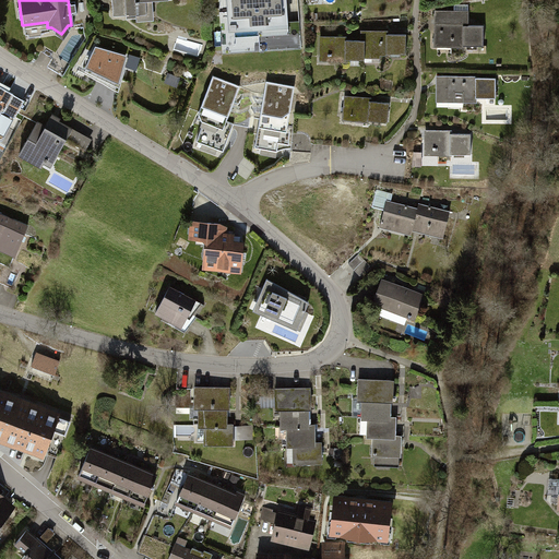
[(110,0),(111,14),(134,13),(134,21),(152,20),(151,0),(110,0)]
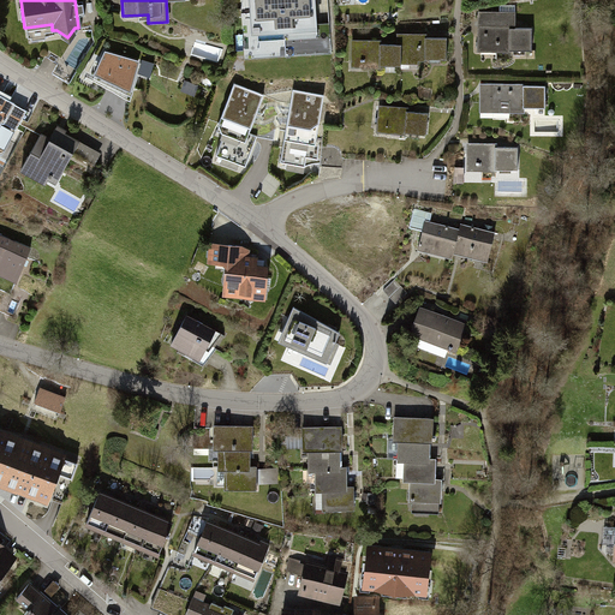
[(249,0),(252,37),(318,31),(315,0),(249,0)]
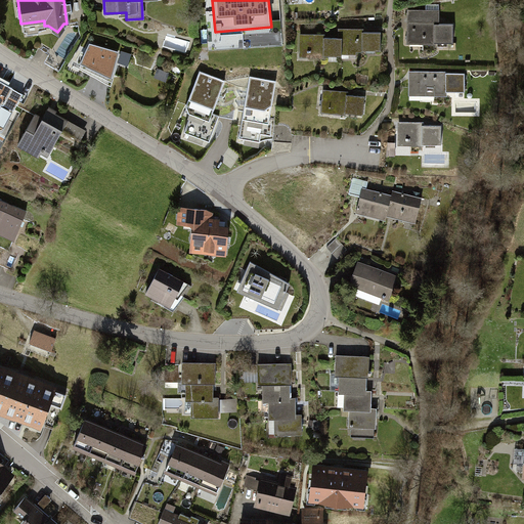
[(411,17),(412,47),(459,45),(459,28),(442,28),(442,16),(411,17)]
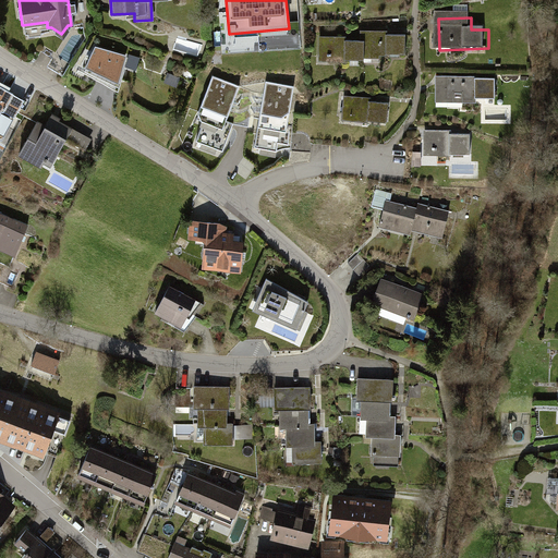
[(326,39),(325,62),(343,63),(343,64),(367,65),(367,60),(391,60),(392,59),(410,59),(411,41),(391,41),(391,36),(367,35),(366,47),(350,46),(350,40),(326,39)]
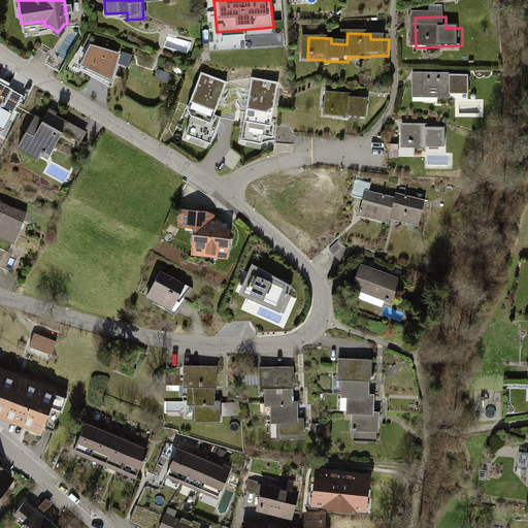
[(77,62),(111,77),(119,51),(87,41),(77,62)]
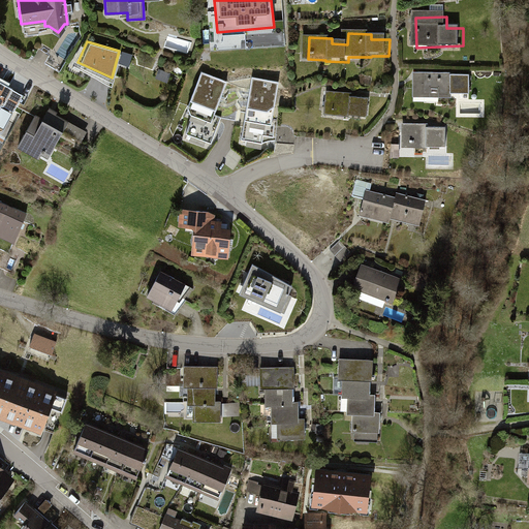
[(130,64),(134,53),(124,50),(120,61),(130,64)]
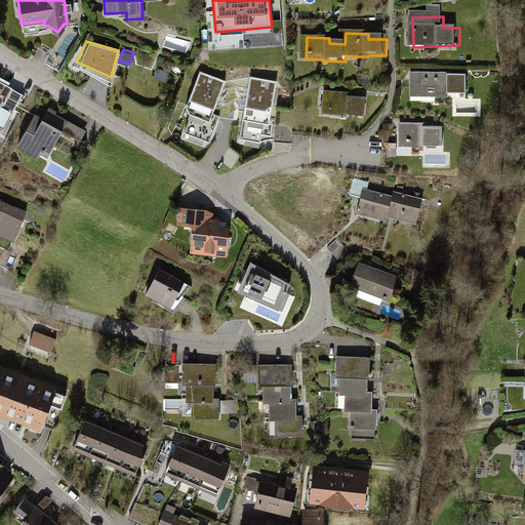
[(226,81),(200,72),(185,112),(191,115),(184,132),(210,143),(219,116),(213,114),(226,81)]
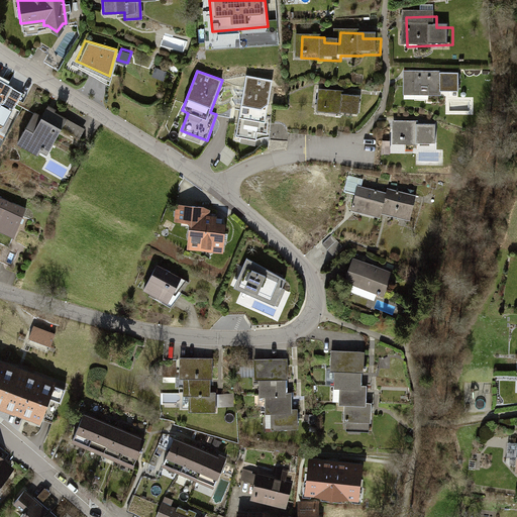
[(273,81),(246,76),(236,136),(255,140),(256,132),(267,133),(269,123),(266,123),(273,81)]
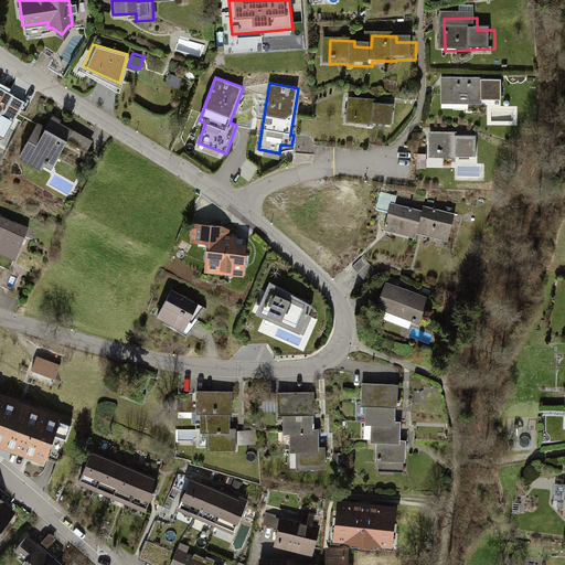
[(489,84),(456,84),(456,104),(504,104),(504,89),(489,89),(489,84)]
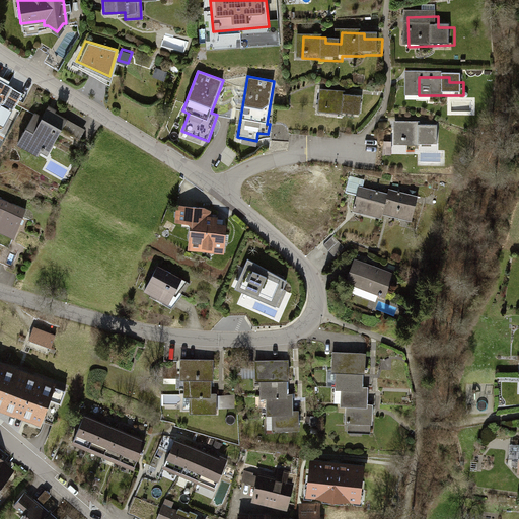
[(23,93),(0,80),(0,133),(1,134),(23,93)]
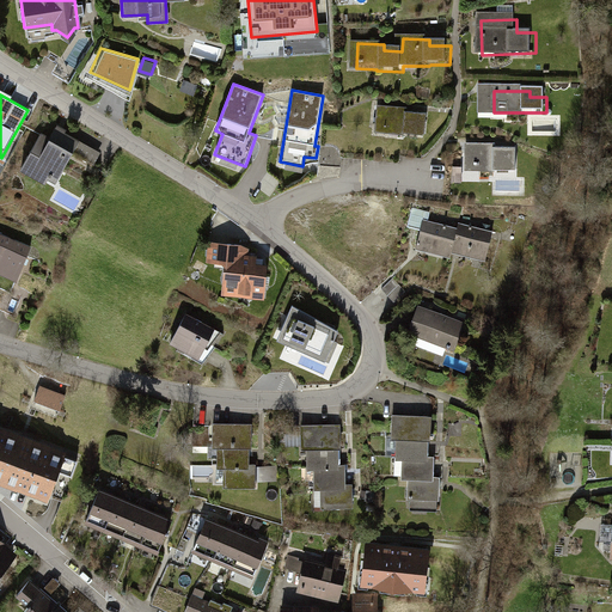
[(381,111),(381,136),(405,138),(405,141),(428,142),(428,116),(409,115),(409,111),(381,111)]
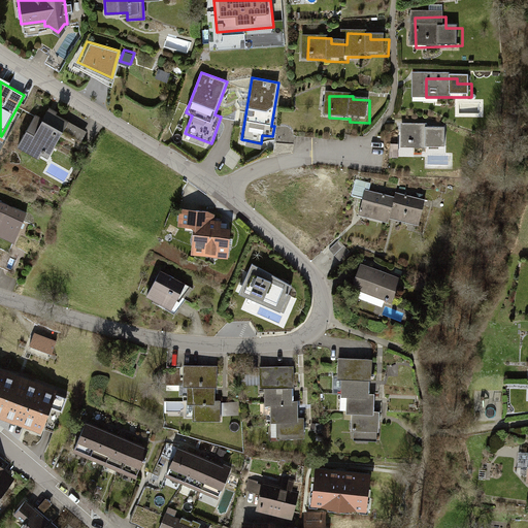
[(35,116),(19,145),(39,157),(47,142),(55,146),(68,122),(48,111),(43,120),(35,116)]
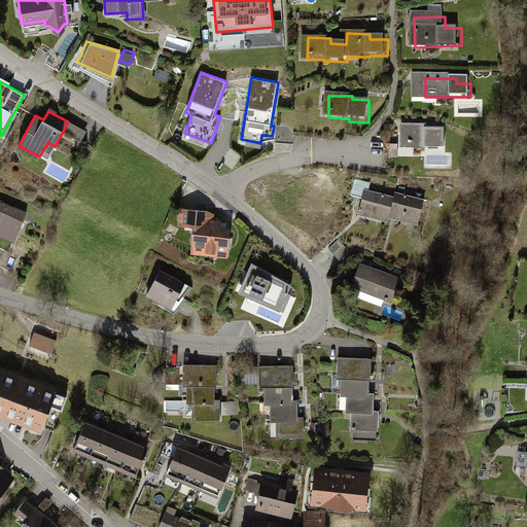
[(83,137),(89,129),(70,118),(66,128),(83,137)]
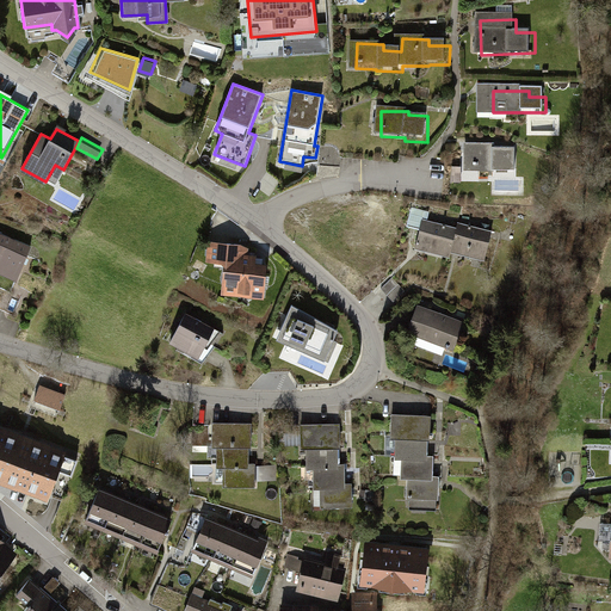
[(321,161),(341,162),(343,147),(322,144),(321,161)]
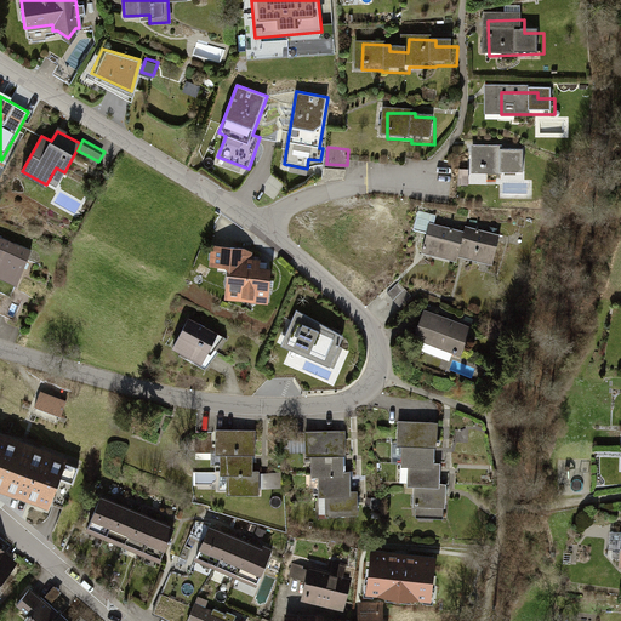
[(479,152),(479,176),(529,175),(529,158),(507,159),(507,151),(479,152)]
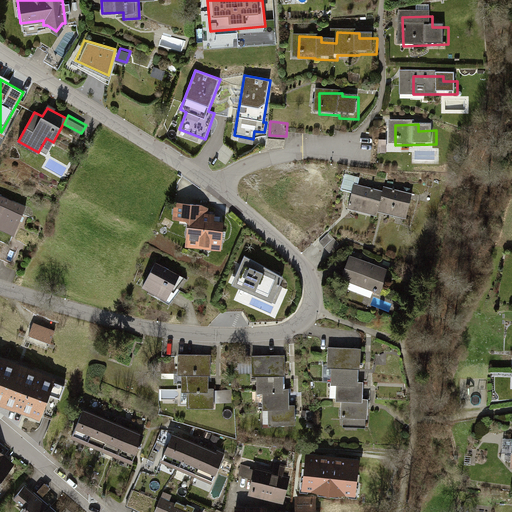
[(270,147),(285,147),(286,137),(270,136),(270,147)]
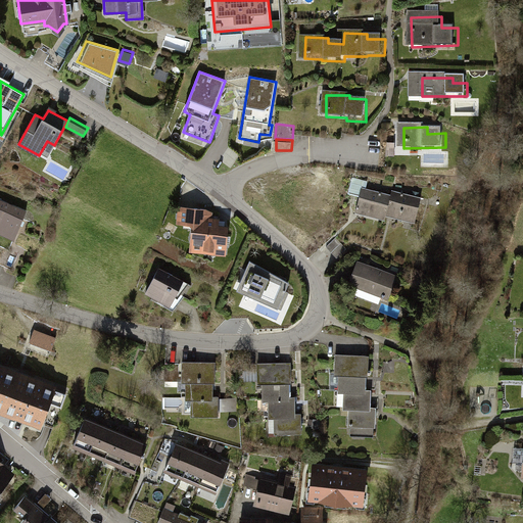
[(369,190),(363,209),(418,228),(424,208),(369,190)]
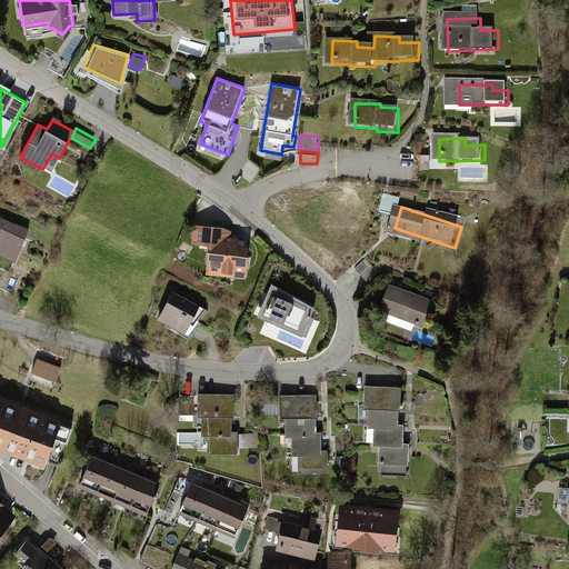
[(0,219),(0,252),(23,262),(35,235),(0,219)]
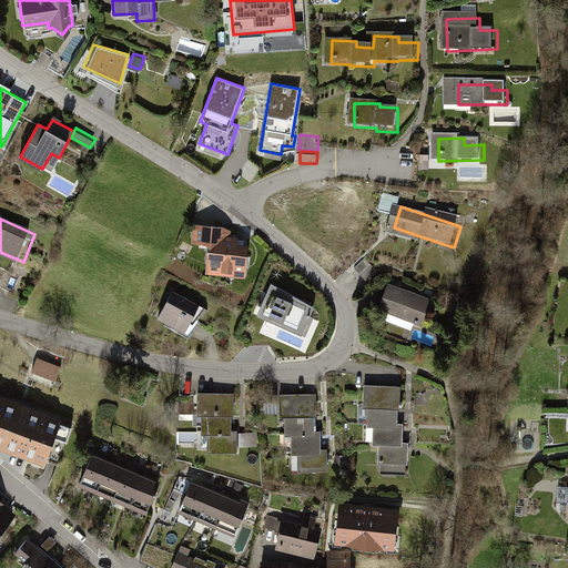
[(202,226),(199,247),(217,250),(213,279),(253,284),(259,255),(246,253),(249,234),(202,226)]
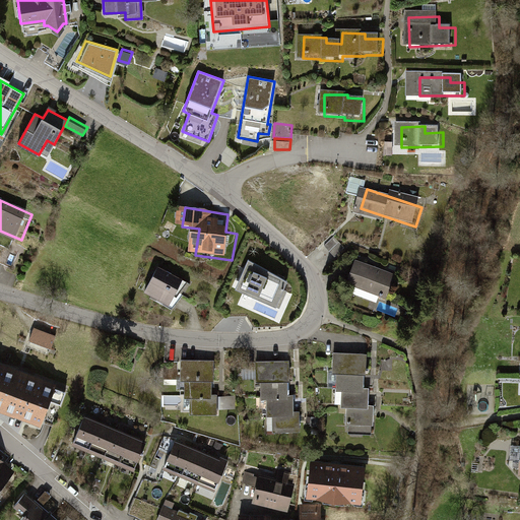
[(335,237),(326,244),(335,255),(345,247),(335,237)]
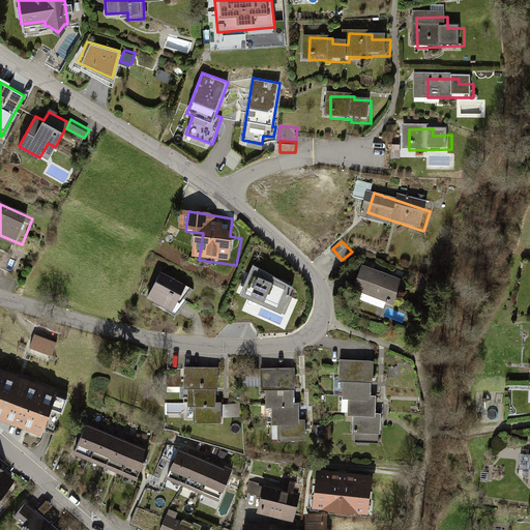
[(255,266),(241,295),(283,313),(293,288),(255,266)]
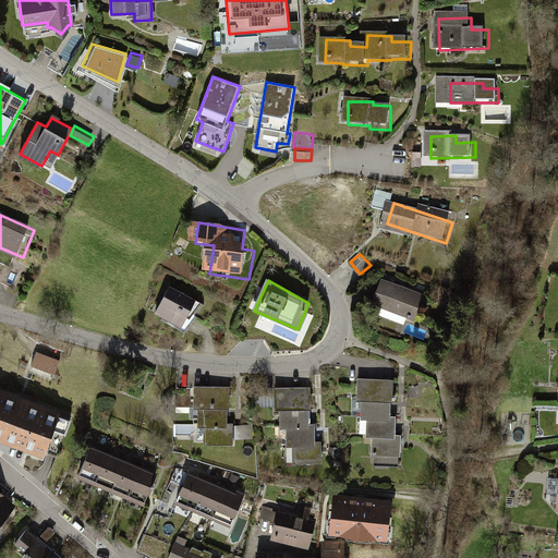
[(388,284),(379,302),(416,319),(425,302),(388,284)]
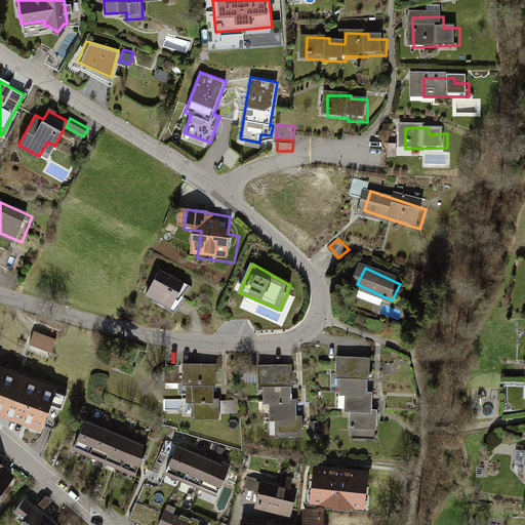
[(165,273),(153,296),(178,310),(191,286),(165,273)]
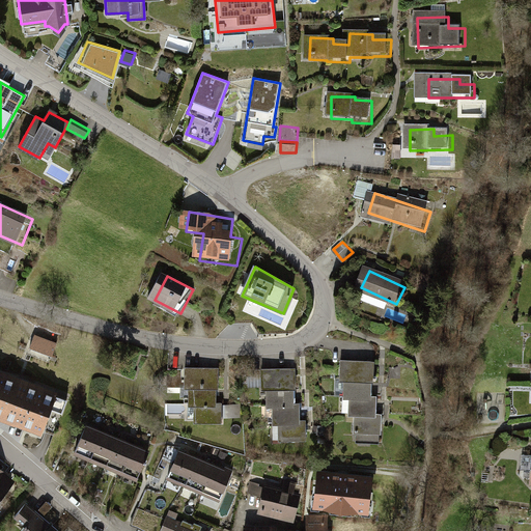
[(58,341),(35,333),(30,346),(53,356),(58,341)]
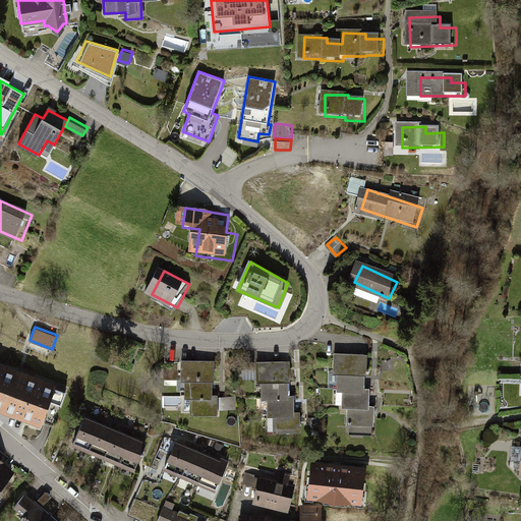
[(370,350),(370,337),(349,337),(349,350),(370,350)]
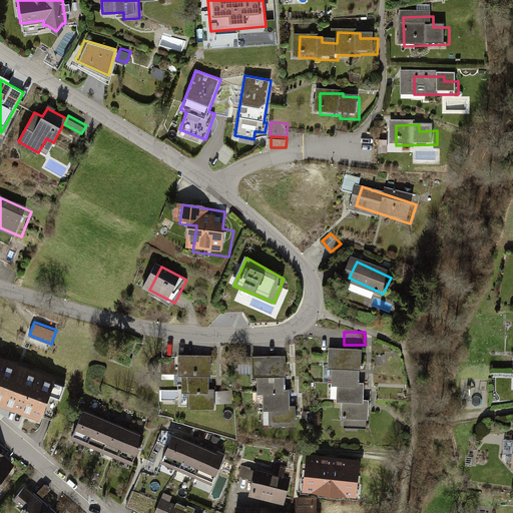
[(338,356),(342,433),(371,431),(367,354),(338,356)]
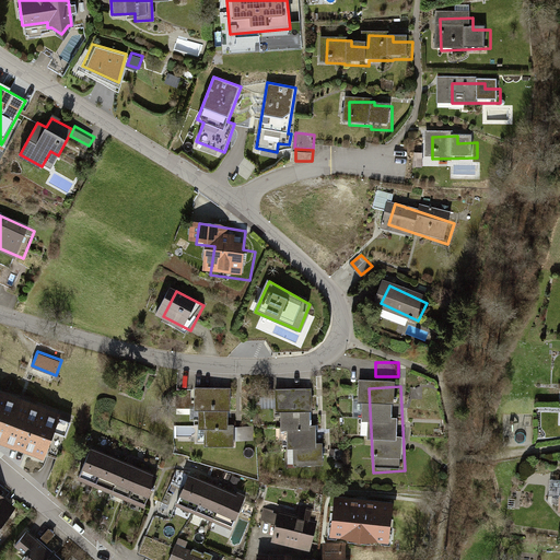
[(0,387),(0,438),(42,454),(59,410),(0,387)]
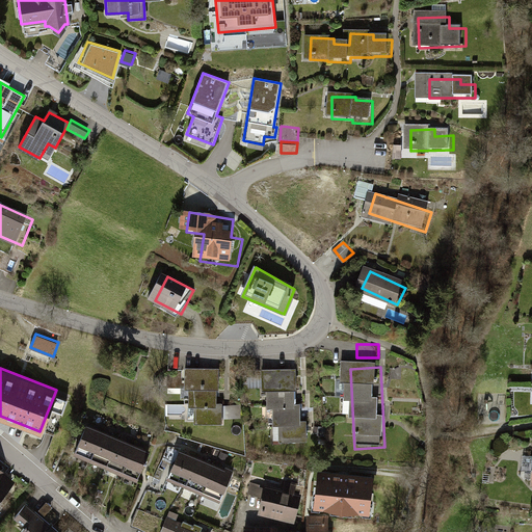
[(195,374),(196,422),(230,421),(228,373),(195,374)]
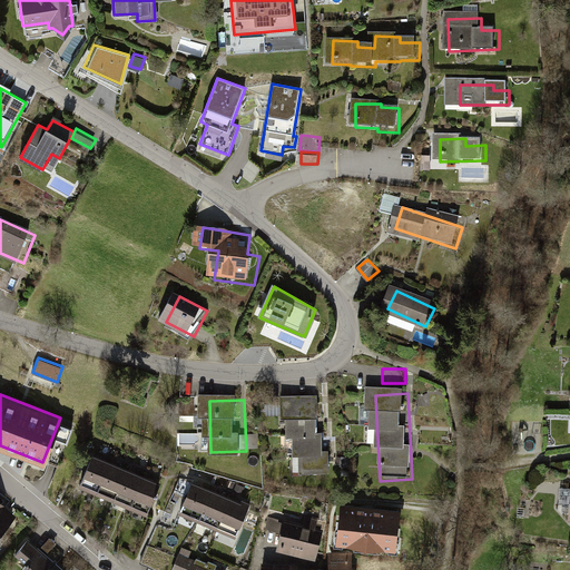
[(293,403),(293,473),(326,473),(326,403),(293,403)]
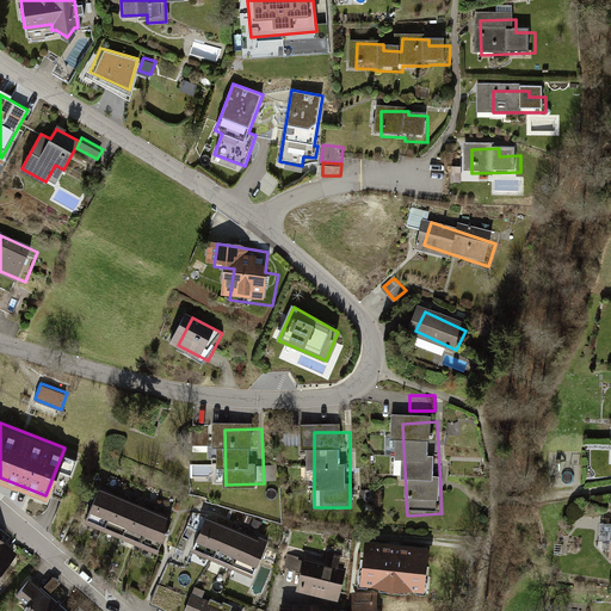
[(106,493),(93,522),(162,553),(176,523),(106,493)]
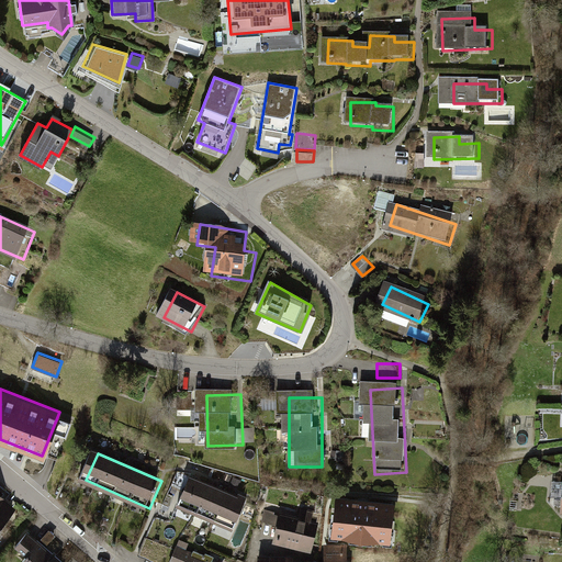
[(192,476),(180,505),(233,528),(244,498),(192,476)]
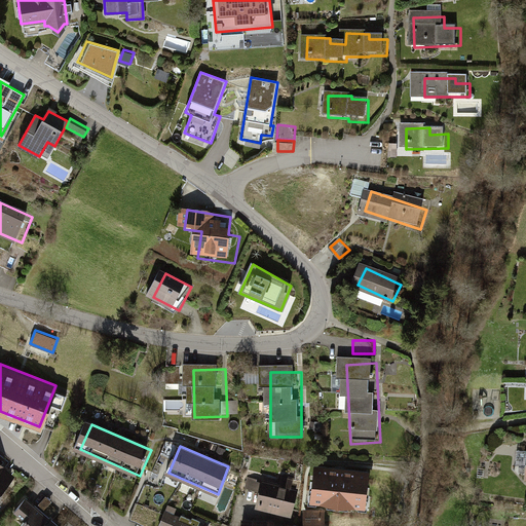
[(0,489),(12,476),(0,464),(0,489)]
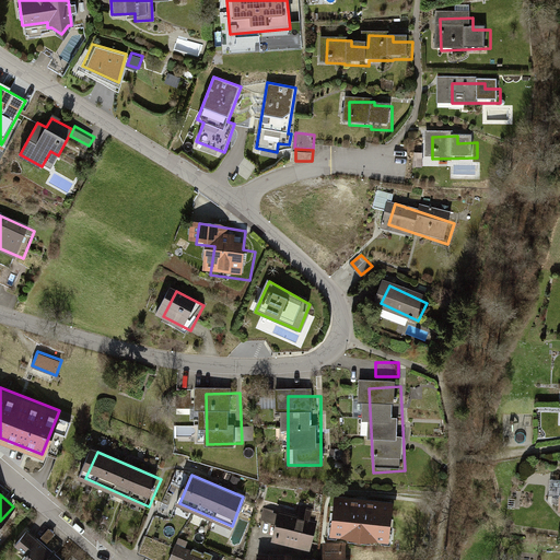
[(394,503),(335,497),(330,538),(389,544),(394,503)]
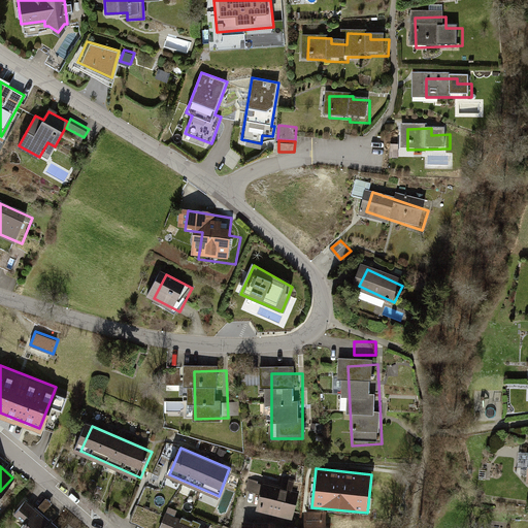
[(268,485),(261,512),(297,521),(303,493),(268,485)]
